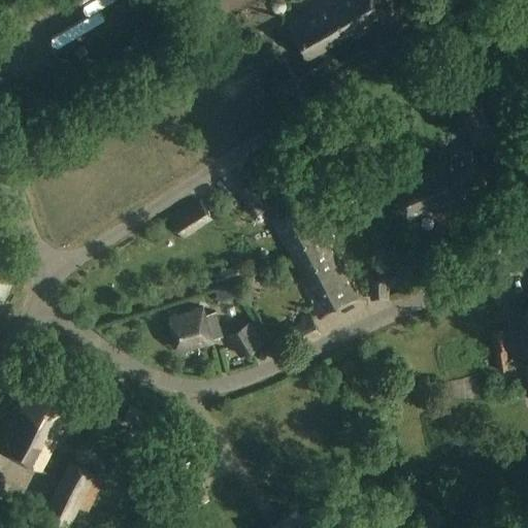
[(329,0),(289,24),(307,57),(348,33),(349,35),(354,32),(357,37),(393,15),(384,0),(329,0)]
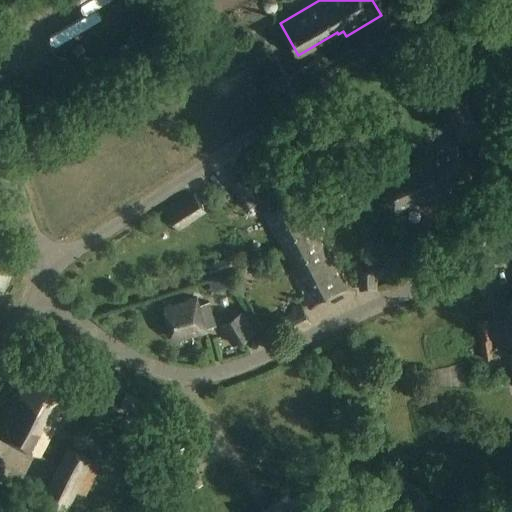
[(461,142),(482,132),(463,93),(442,103),(461,142)]
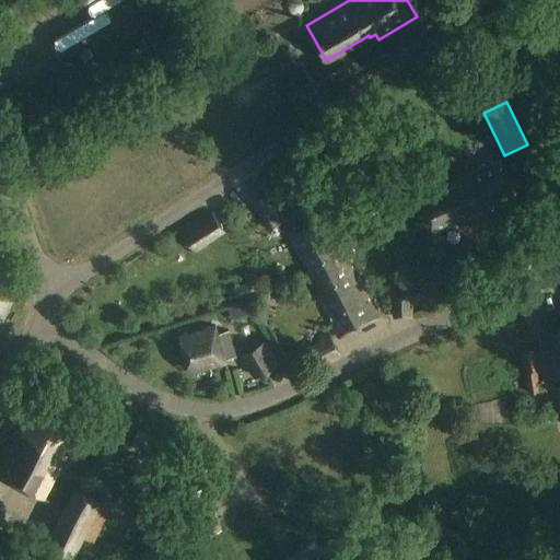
[(517,198),(498,154),(466,168),(468,173),(419,196),(435,229),(468,214),(470,220),(517,198)]
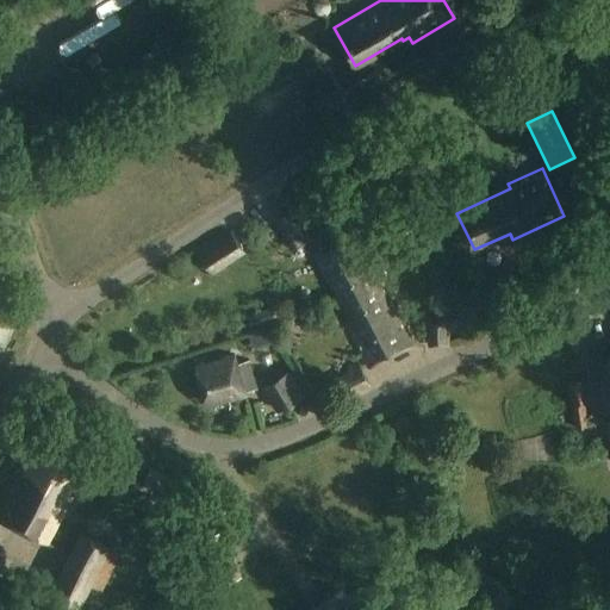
[(307,243),(293,212),(277,221),(291,251),(307,243)]
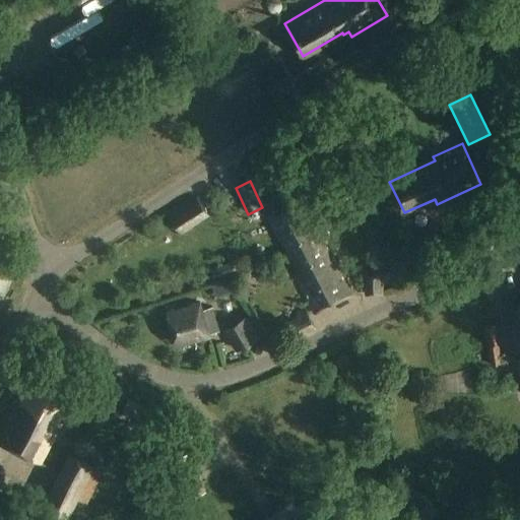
[(337,197),(347,217),(360,211),(349,191),(337,197)]
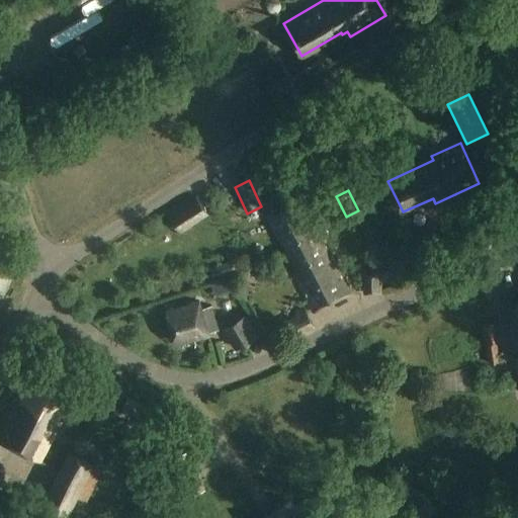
[(290,256),(321,238),(310,217),(312,216),(300,195),(267,216),(279,240),(282,239),(290,256)]
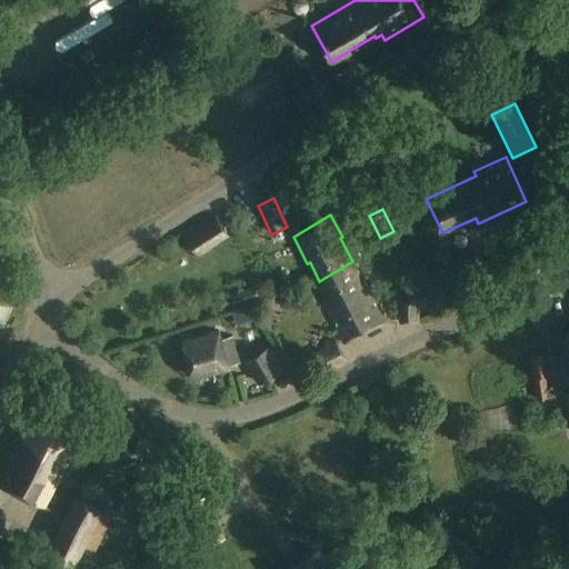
[(230,237),(217,216),(186,236),(199,257),(230,237)]
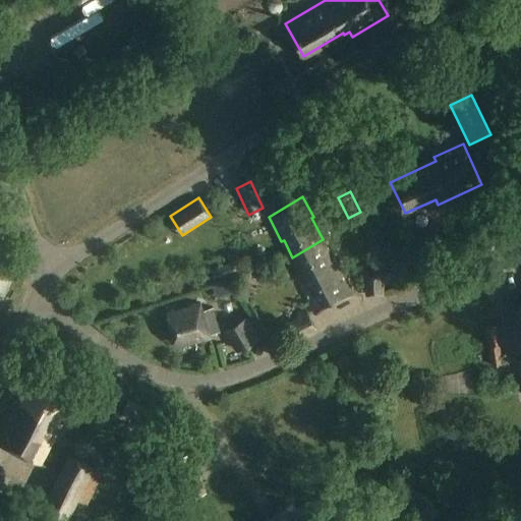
[(323,239),(292,257),(304,282),(301,283),(315,314),(354,295),(338,265),(337,266),(323,239)]
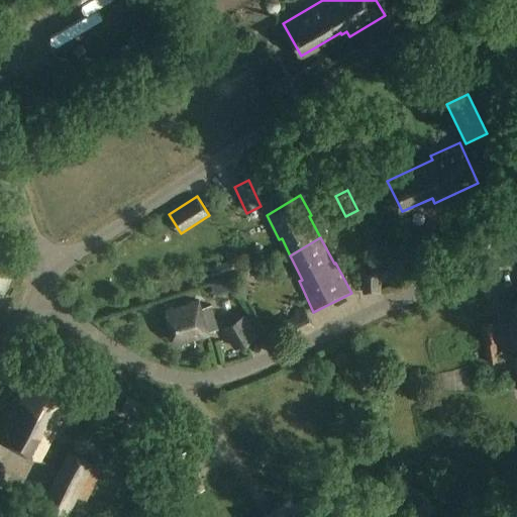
[(209,268),(212,278),(235,270),(232,260),(209,268)]
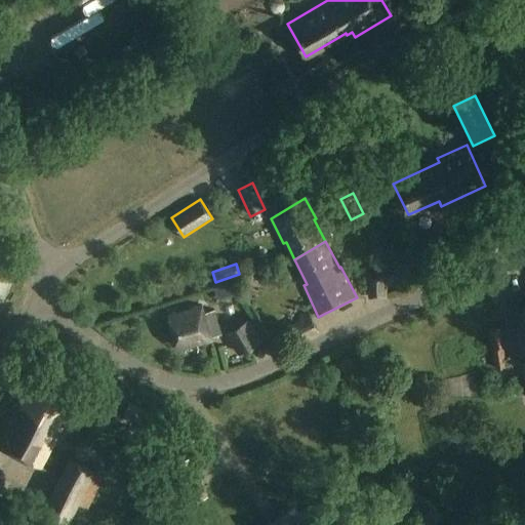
[(387,298),(386,274),(368,275),(369,299),(387,298)]
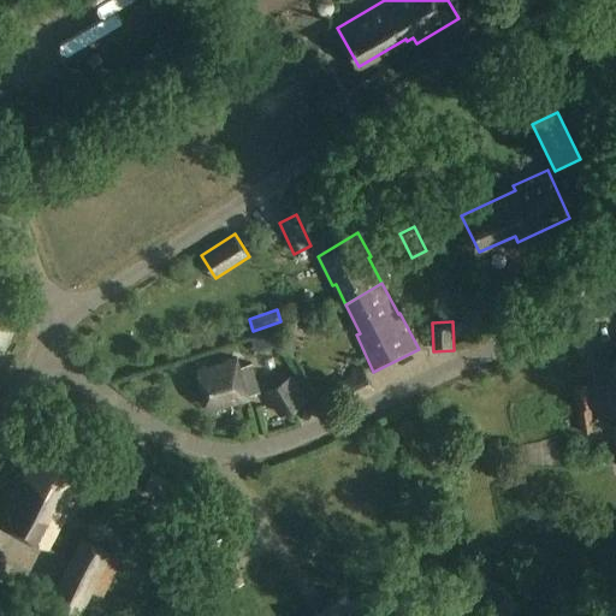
[(273,331),(252,338),(256,351),(277,344),(273,331)]
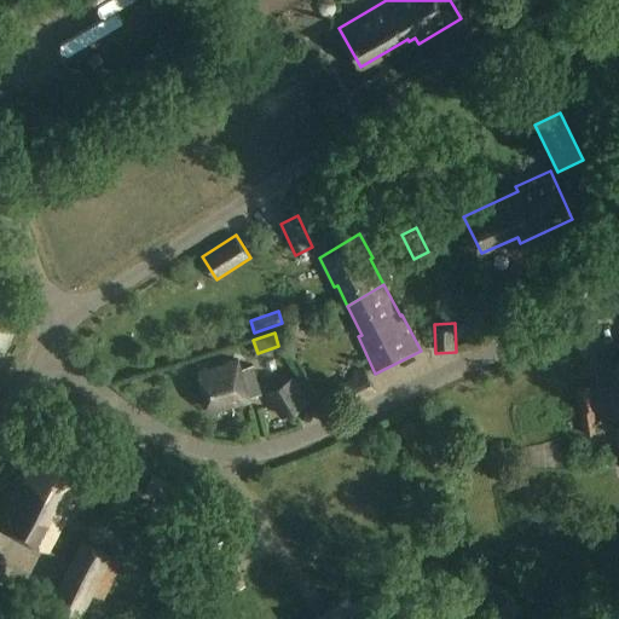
[(618,352),(597,357),(618,443),(618,352)]
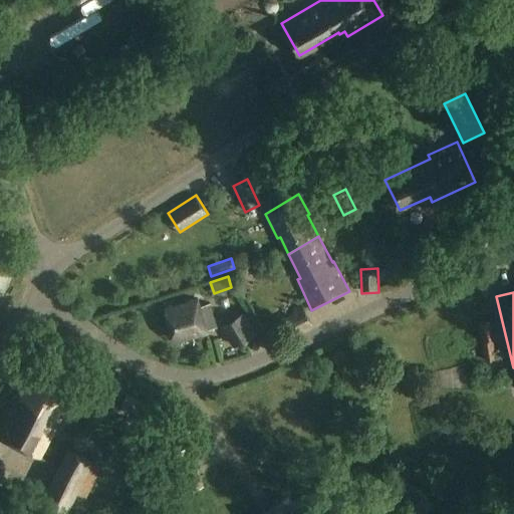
[(201,307),(199,299),(167,308),(175,340),(207,332),(207,331),(211,330),(211,329),(217,327),(211,304),(201,307)]
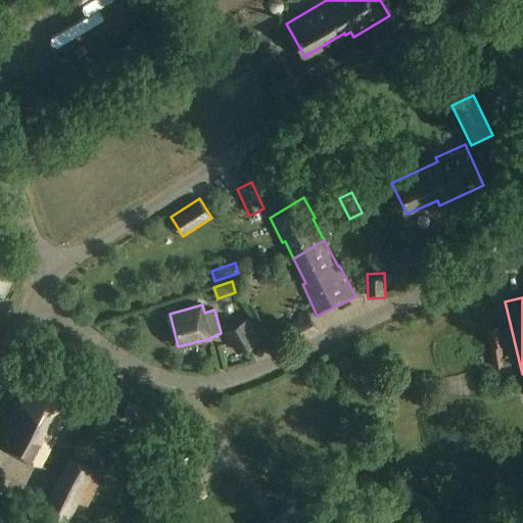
[(319,331),(307,310),(298,315),(300,318),(285,326),(294,343),(319,331)]
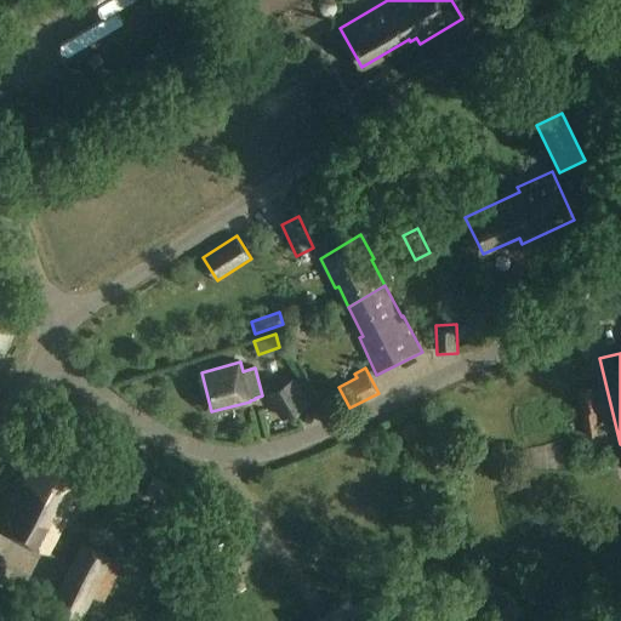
[(312,403),(297,376),(267,393),(281,420),(312,403)]
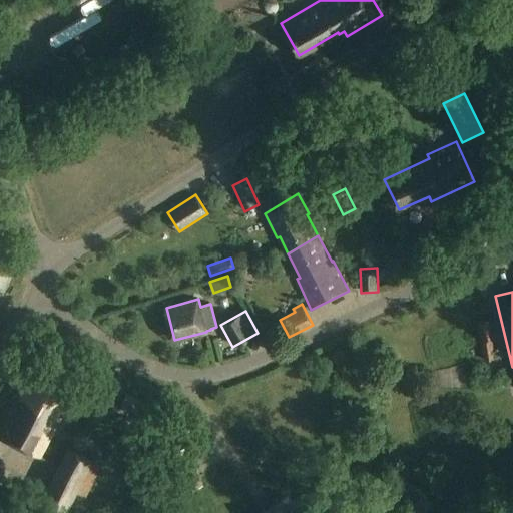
[(478,321),(484,360),(496,359),(489,319),(478,321)]
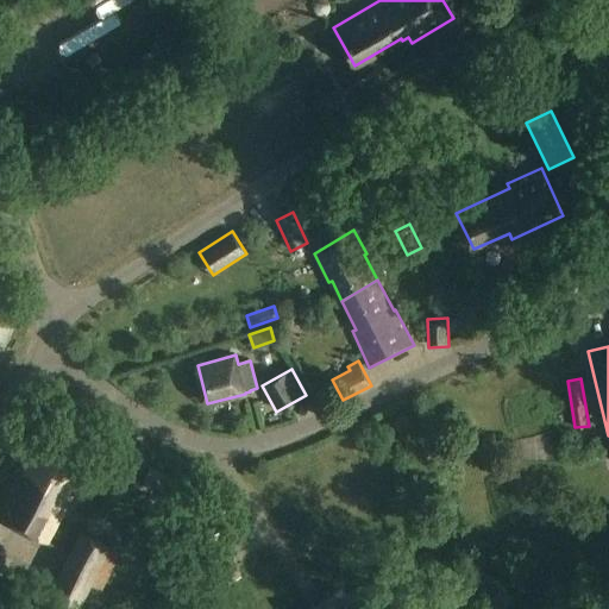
[(93,447),(51,424),(26,470),(20,466),(0,502),(0,516),(48,544),(74,496),(68,494),(93,447)]
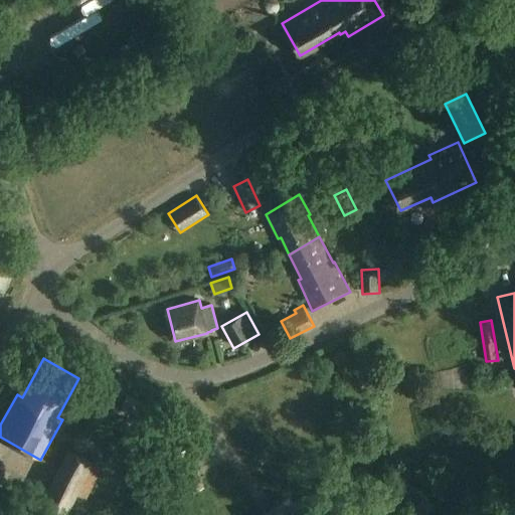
[(157,399),(124,384),(114,405),(148,420),(157,399)]
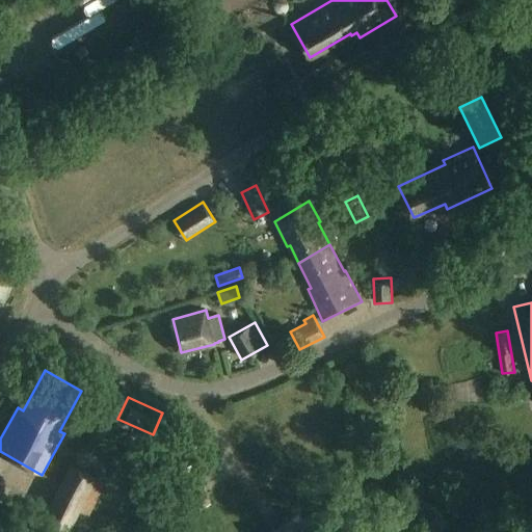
[(73,467),(49,511),(67,521),(63,527),(70,530),(80,510),(89,514),(106,484),(73,467)]
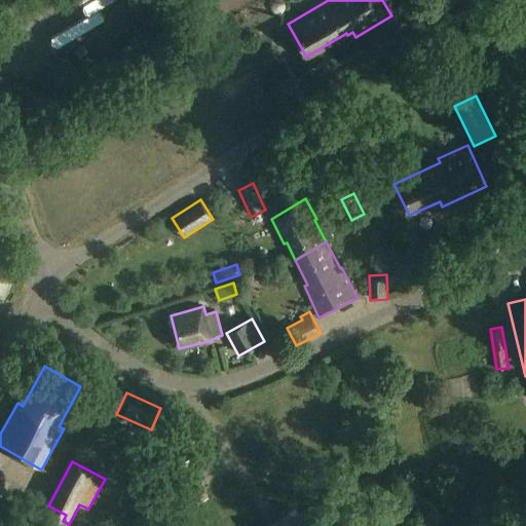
[(304,525),(295,510),(269,525),(304,525)]
